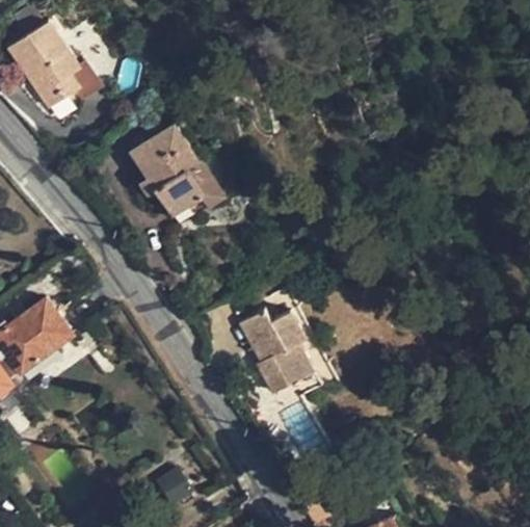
[(95,88),(48,21),(7,48),(53,116),(95,88)]
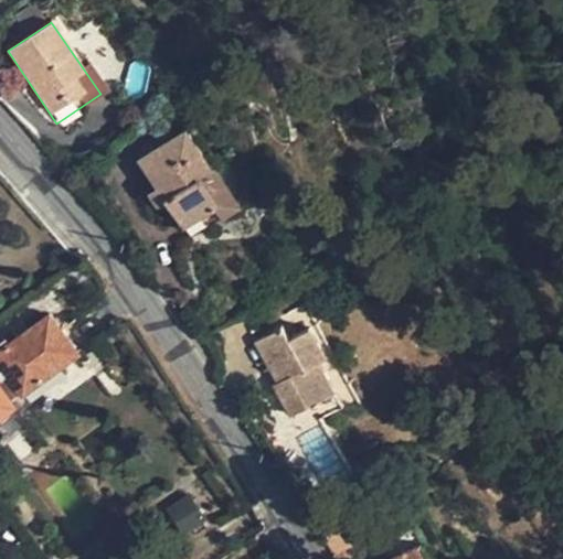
[(183,229),(219,206),(201,180),(214,170),(186,129),(139,162),(157,190),(147,195),(156,210),(166,203),(183,229)]
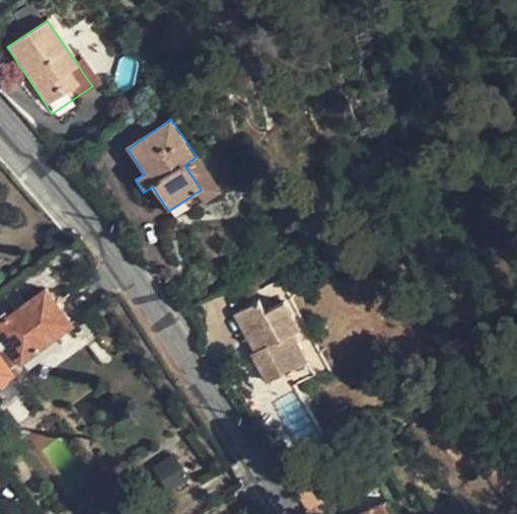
[(208,200),(221,192),(198,157),(197,156),(185,165),(201,190),(208,200)]
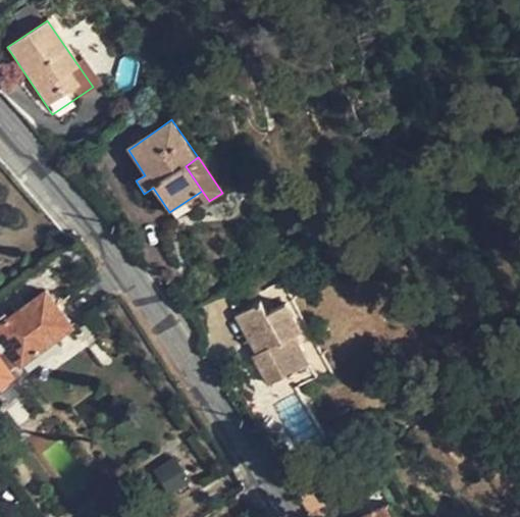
[(176,223),(209,201),(202,191),(169,212),(176,223)]
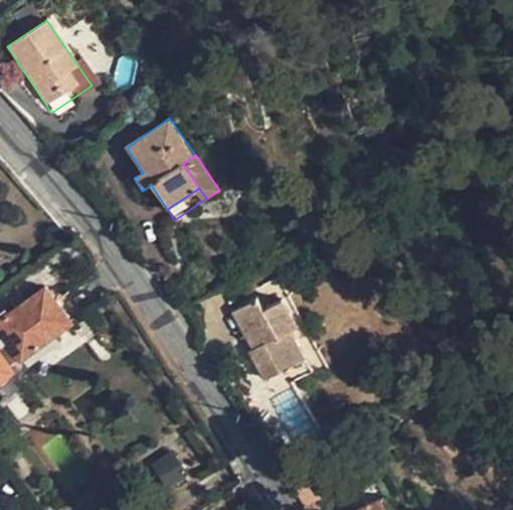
[(4,314),(0,316),(0,364),(4,370),(16,361),(17,363),(68,326),(43,291),(6,317),(4,314)]
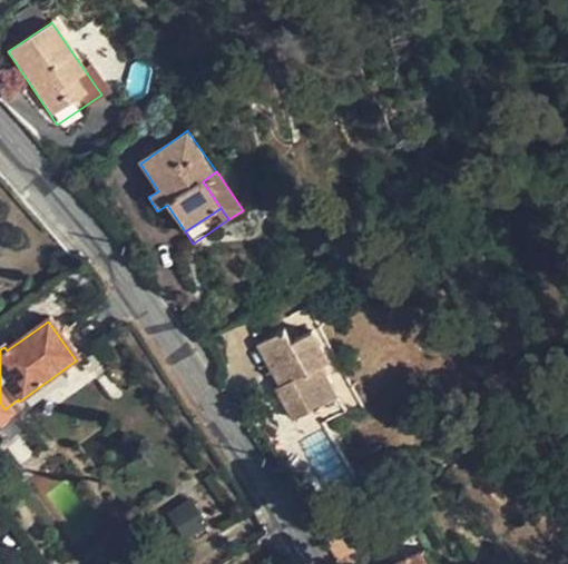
[(289,345),(282,332),(256,347),(278,387),(273,391),(291,423),(336,398),(320,367),(329,363),(311,333),(289,345)]
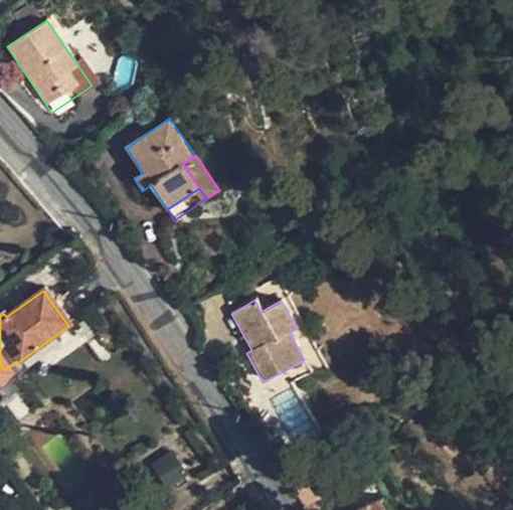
[(0,381),(8,376),(4,370),(0,364),(0,381)]
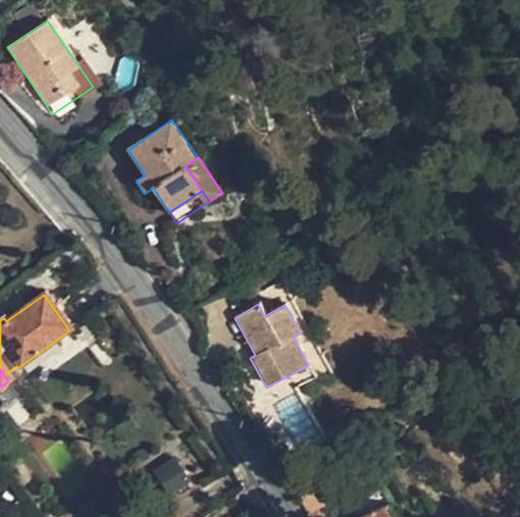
[(165,497),(185,484),(171,463),(152,474),(165,497)]
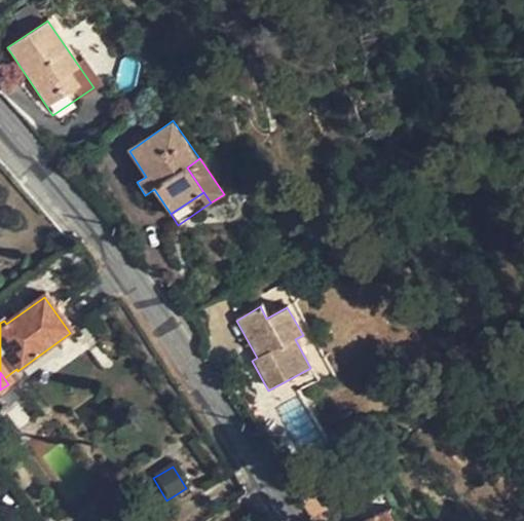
[(395,520),(388,509),(367,520),(395,520)]
